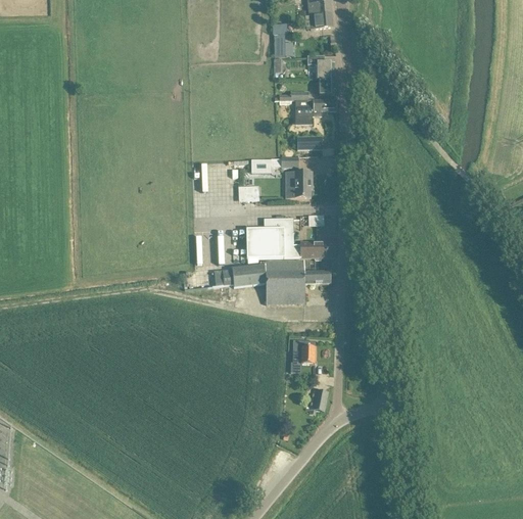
[(306,0),(307,6),(308,13),(332,11),(331,0),(306,0)]
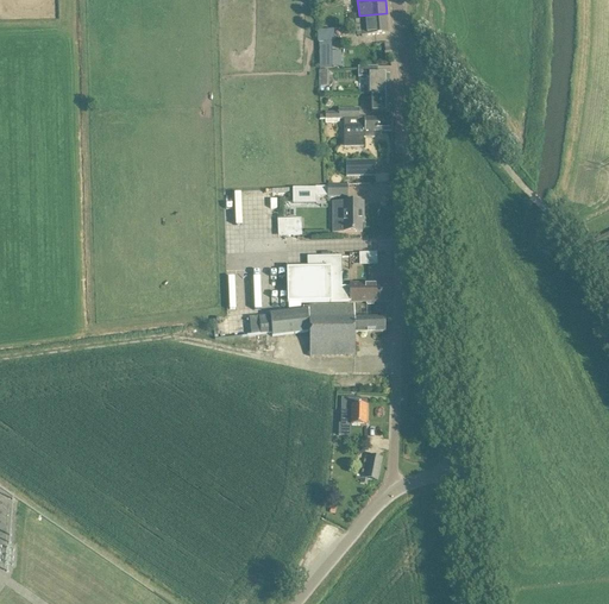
[(388,30),(387,13),(359,16),(355,17),(357,32),(388,30)]
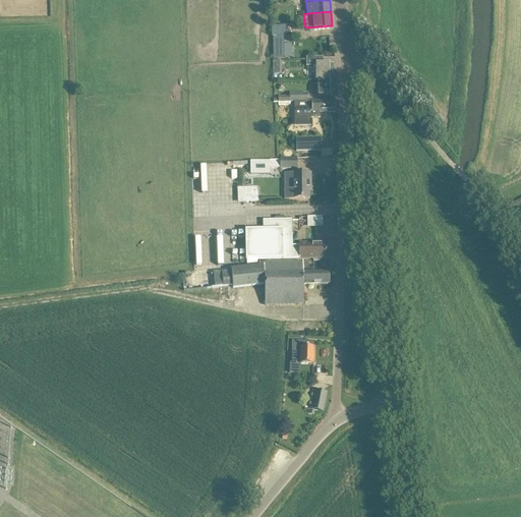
[(273,55),(273,56),(282,56),(283,56),(283,33),(273,33),(273,55)]
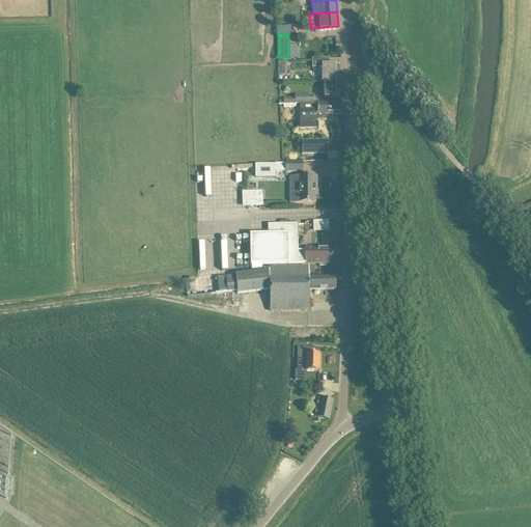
[(278,61),(277,71),(287,72),(289,72),(290,70),(290,64),(289,62),(287,62),(287,57),(278,57),(278,61)]
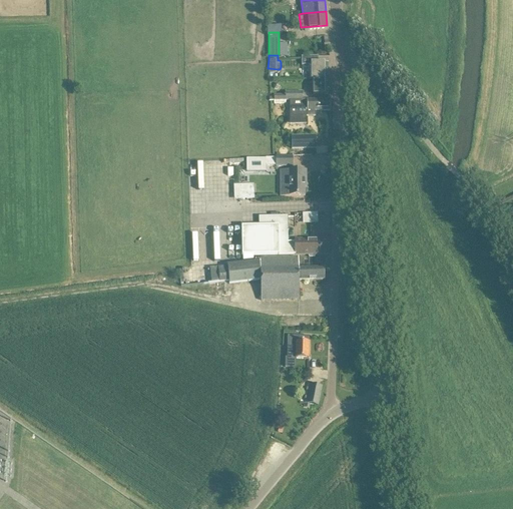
[(329,58),(318,59),(311,59),(311,75),(314,75),(329,74),(329,58)]
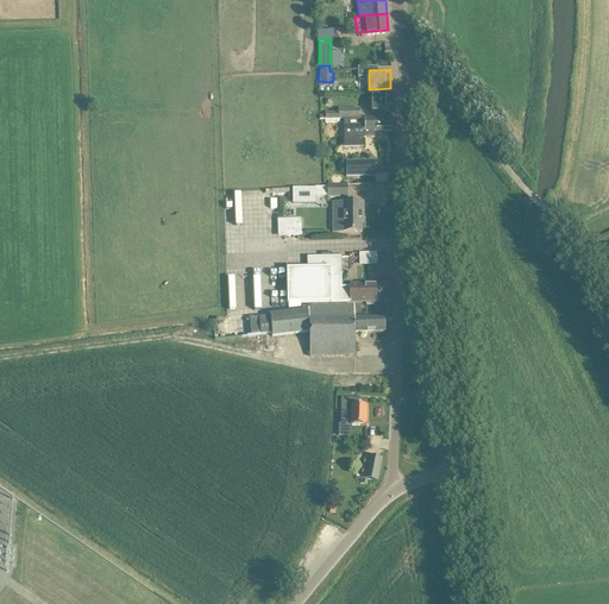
[(391,108),(390,88),(372,89),(372,108),(391,108)]
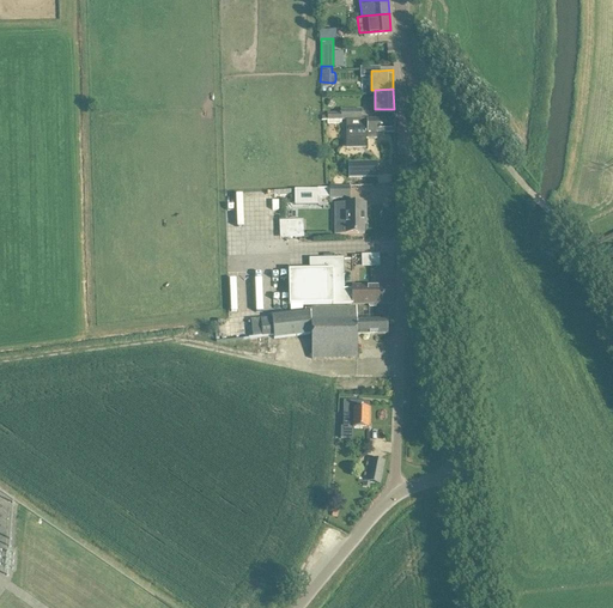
[(340,109),(327,109),(327,116),(345,115),(362,115),(362,105),(340,107),(340,109)]
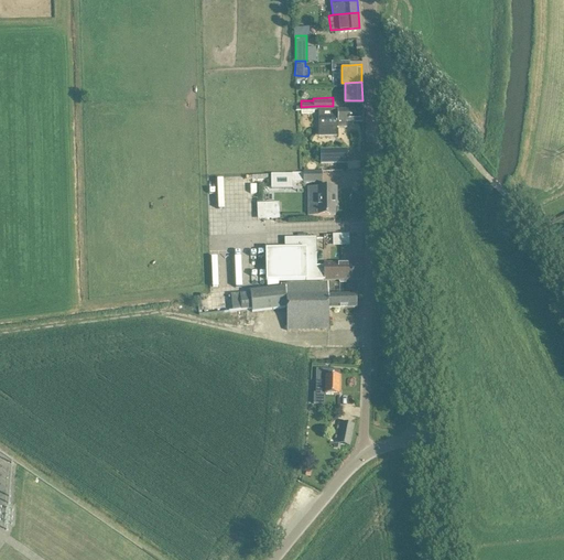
[(333,106),(317,106),(318,114),(318,125),(346,124),(346,118),(364,118),(362,106),(351,106),(337,106),(333,106)]
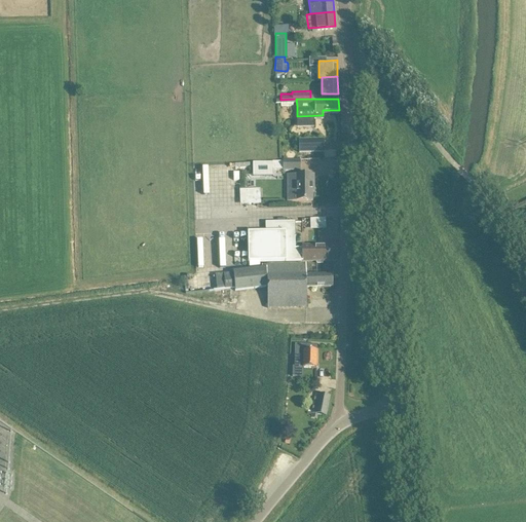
[(324,137),(299,137),(299,149),(324,149),(324,137)]
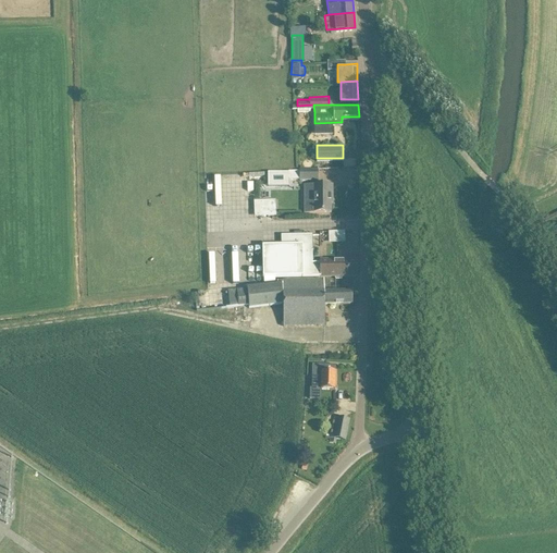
[(318,167),(307,167),(300,167),(300,168),(300,176),(318,176),(318,167)]
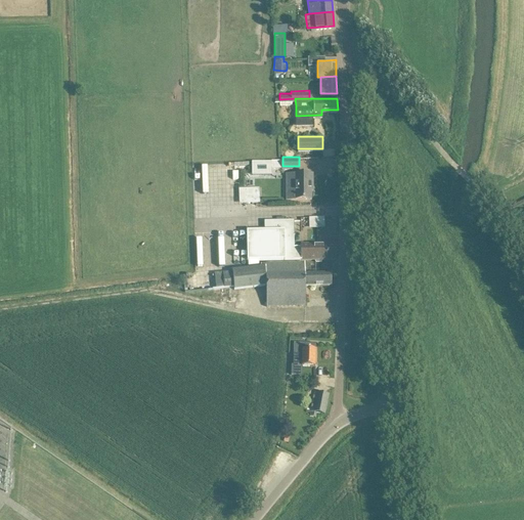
[(272,159),(253,159),(253,172),(272,172),(272,166),(282,166),(282,158),(272,158),(272,159)]
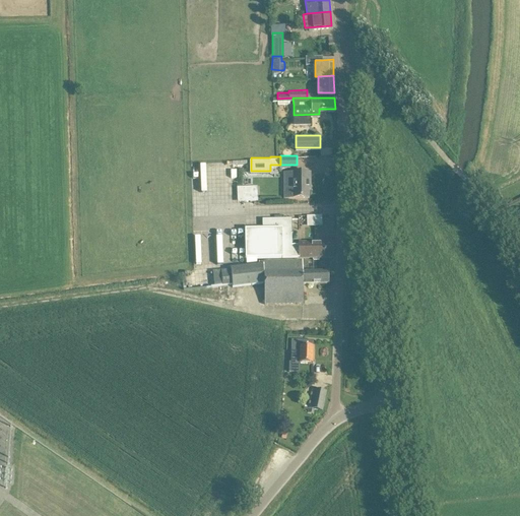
[(310,179),(310,170),(294,170),(294,178),(284,178),(284,195),(308,195),(308,179),(310,179)]
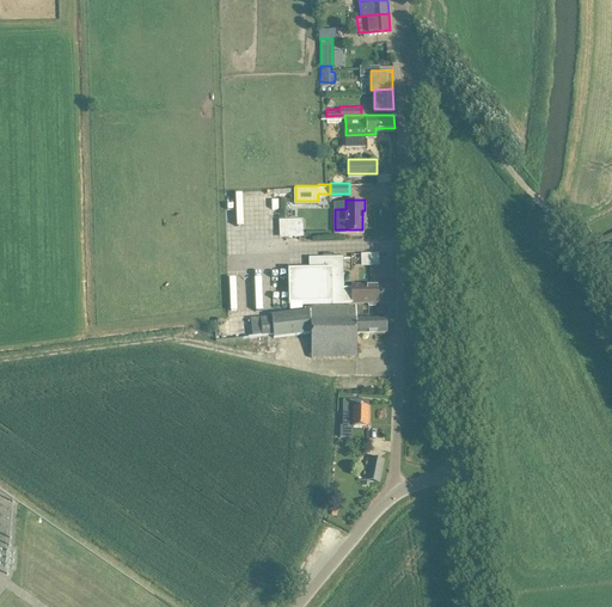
[(344,299),(344,284),(343,284),(342,255),(311,255),(311,265),(289,265),(288,267),(289,300),(292,300),(344,299)]
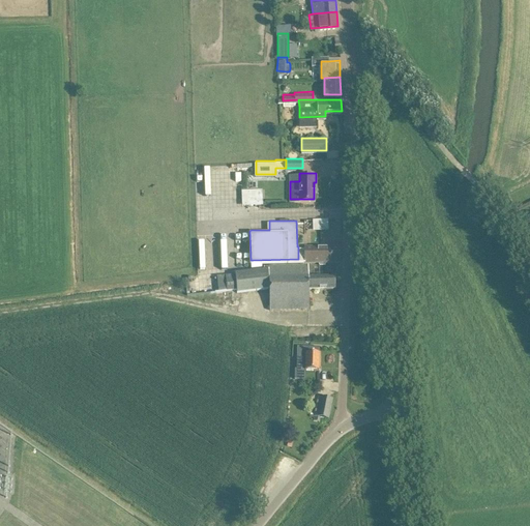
[(304,246),(298,246),(298,259),(304,259),(319,259),(319,261),(325,261),(325,259),(340,259),(339,243),(304,243),(304,246)]
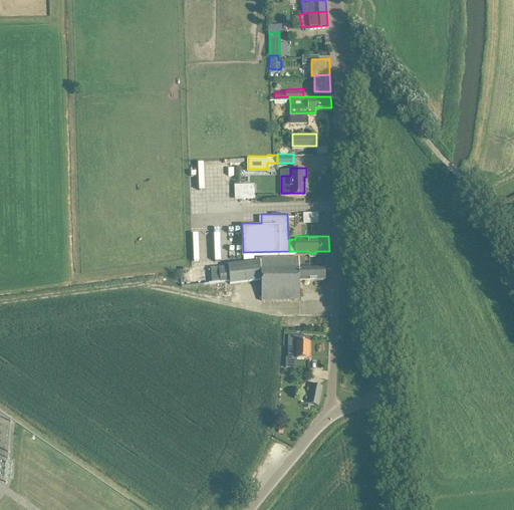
[(298,255),(288,255),(261,255),(262,297),(299,296),(299,278),(324,277),(323,264),(298,265),(298,255)]
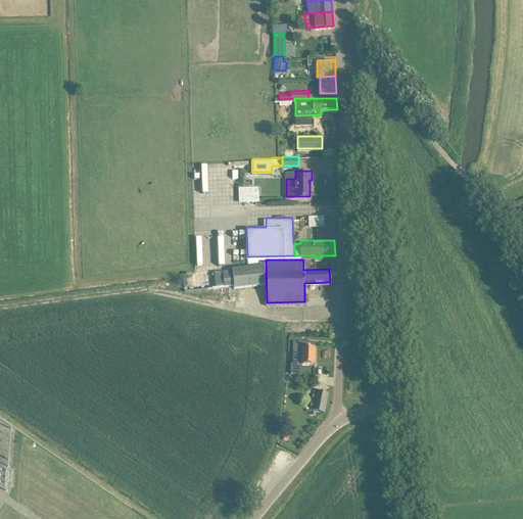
[(232,267),(222,269),(223,272),(223,277),(224,285),(233,284),(233,286),(264,282),(262,262),(232,266),(232,267)]
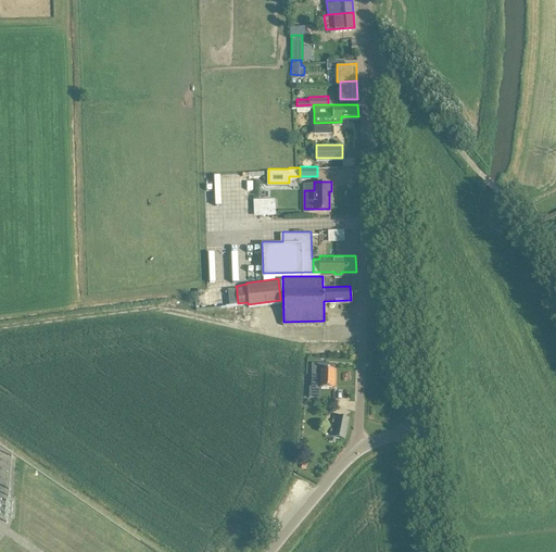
[(335,367),(335,362),(313,361),(313,385),(335,386),(335,367)]
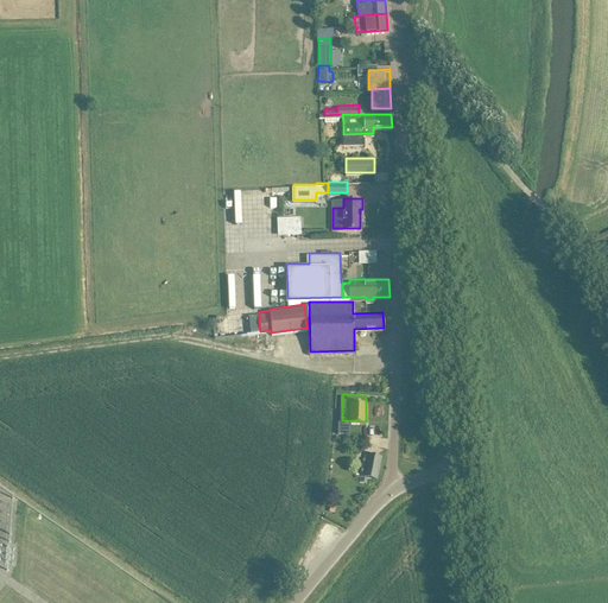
[(381,454),(369,451),(365,450),(360,473),(365,474),(366,474),(377,476),(381,454)]
